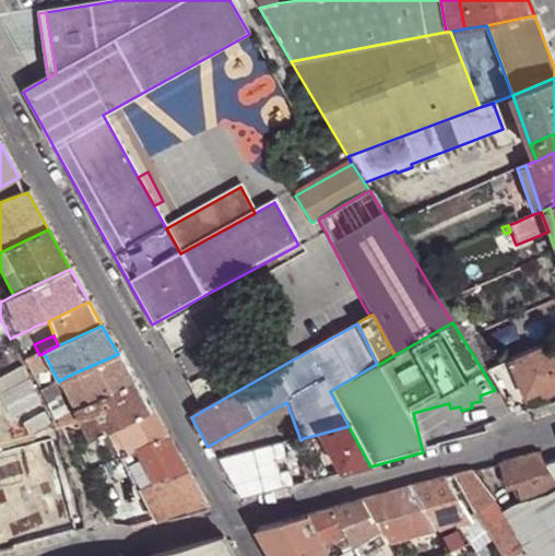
[(554,392),(554,361),(548,345),(507,363),(522,400),(545,392),(548,395),(554,392)]
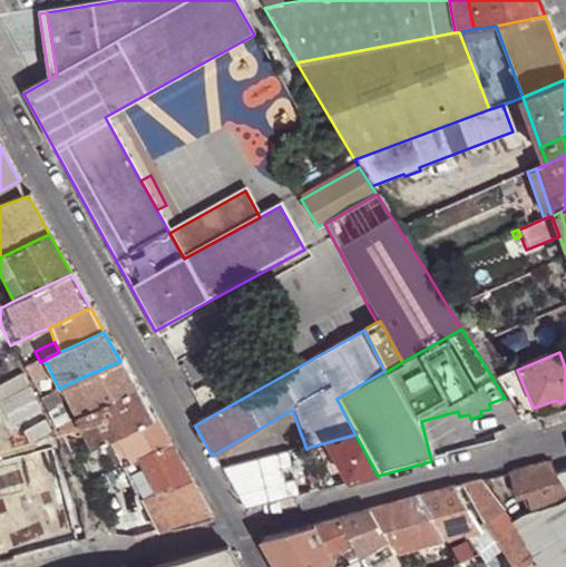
[(93,411),(136,390),(120,361),(77,380),(93,411)]
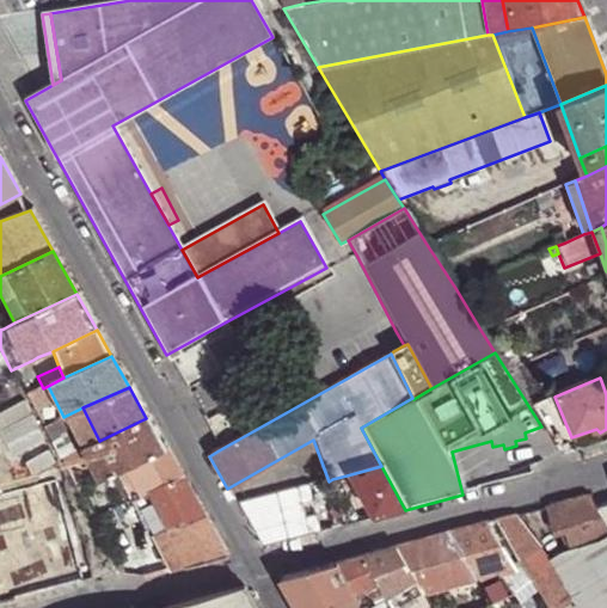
[(31,393),(24,397),(41,428),(47,425),(31,393)]
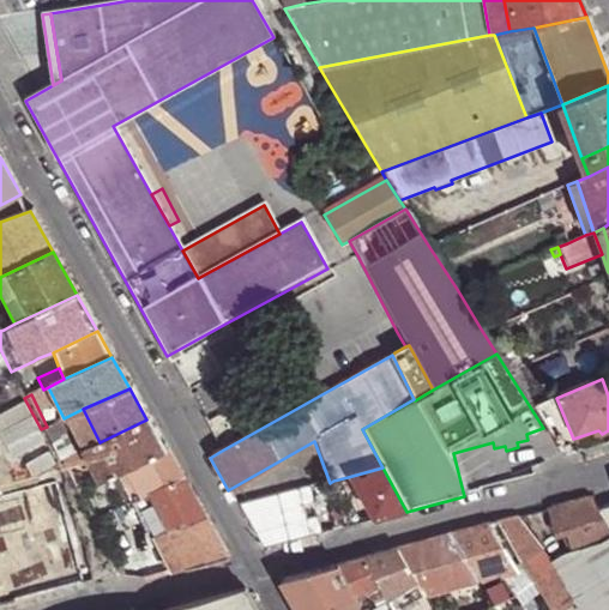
[(47,427),(41,429),(58,461),(65,459),(83,450),(100,442),(83,409),(64,418),(47,427)]
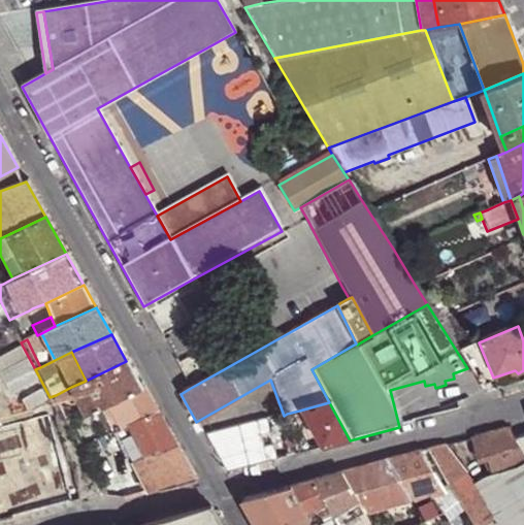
[(86,381),(71,387),(85,415),(104,405),(141,387),(126,361),(86,381)]
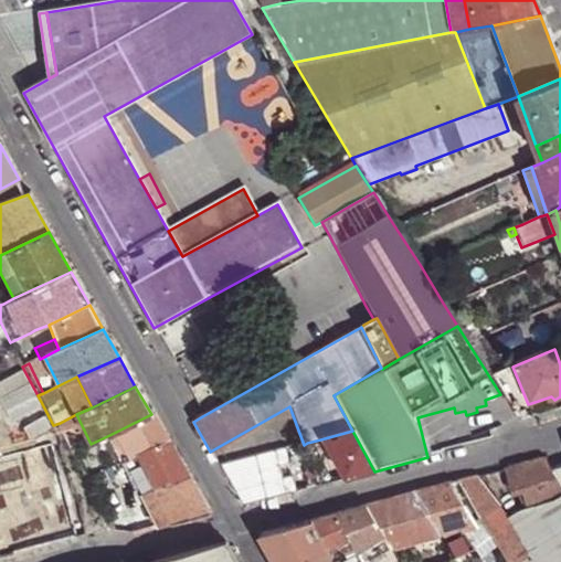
[(122,454),(125,460),(133,457),(167,443),(151,414),(112,434),(122,454)]
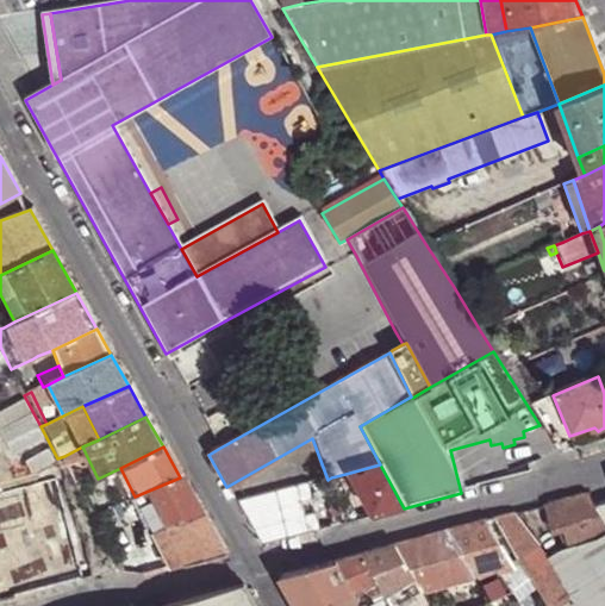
[(64,456),(57,458),(74,491),(80,487),(64,456)]
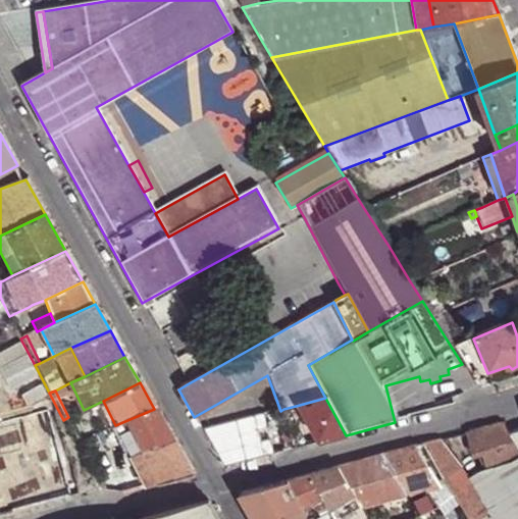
[(346,435),(325,398),(296,406),(316,443),(346,435)]
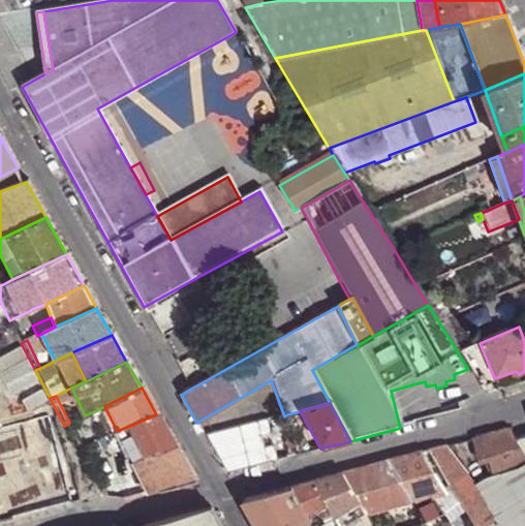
[(144,462),(175,446),(156,414),(124,428),(135,447),(143,460),(144,462)]
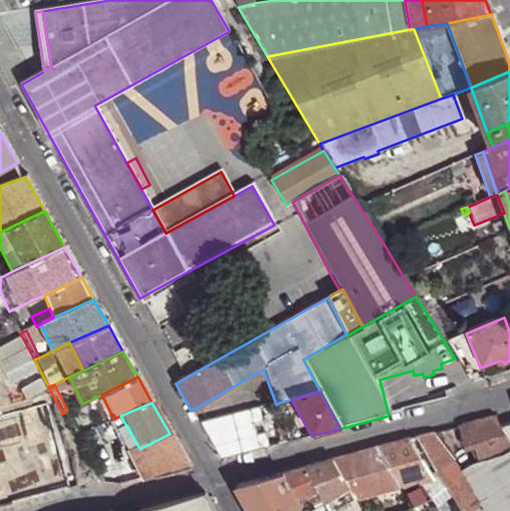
[(113,419),(106,422),(117,443),(132,435),(120,416),(113,419)]
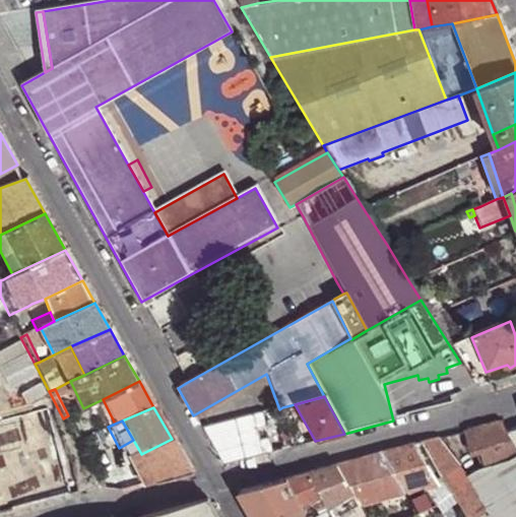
[(206,428),(206,440),(242,431),(237,421),(206,428)]
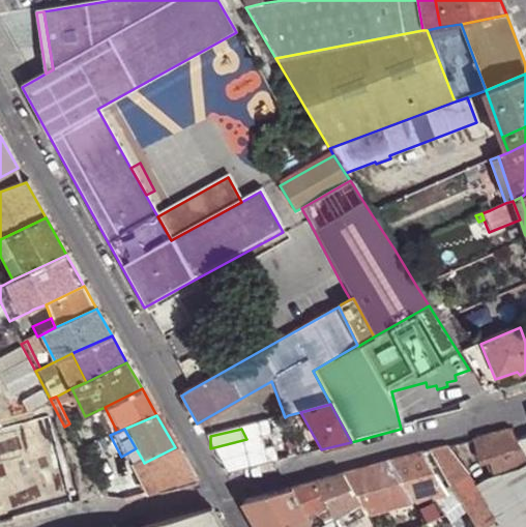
[(492,479),(525,466),(525,462),(513,441),(515,440),(507,432),(472,440),(477,464),(488,462),(492,479)]
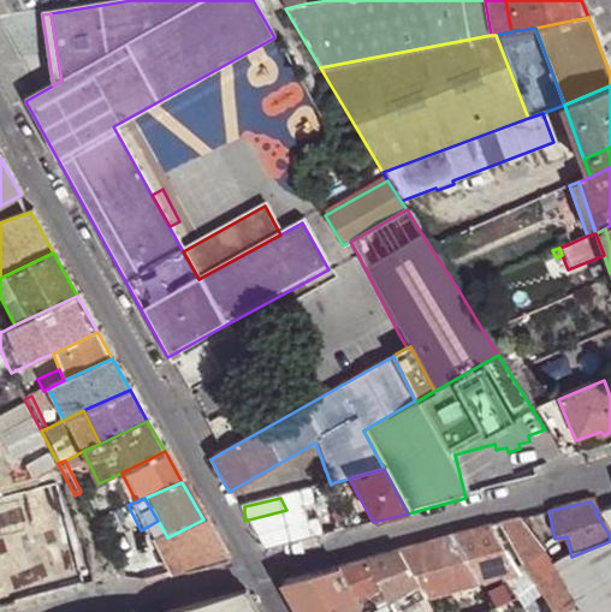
[(610,507),(598,511),(595,512),(610,536),(610,507)]
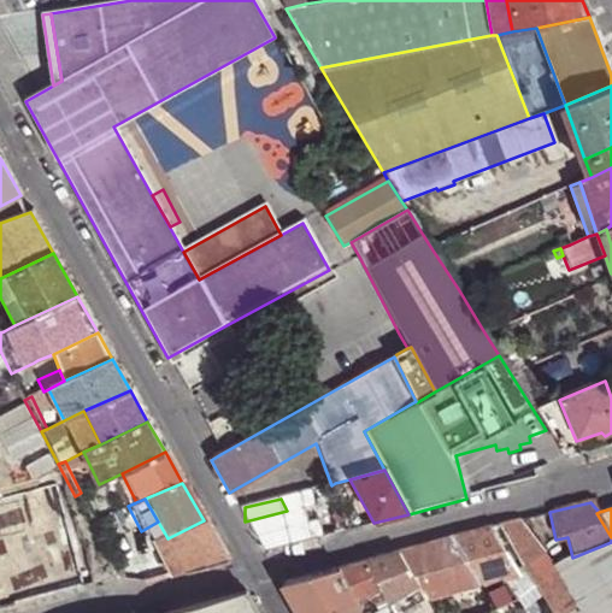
[(262,553),(288,546),(283,531),(293,529),(287,511),(245,522),(262,553)]
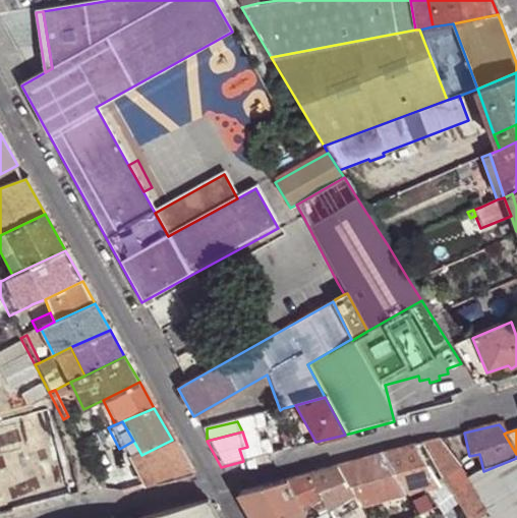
[(298,439),(301,447),(307,445),(302,437),(298,439)]
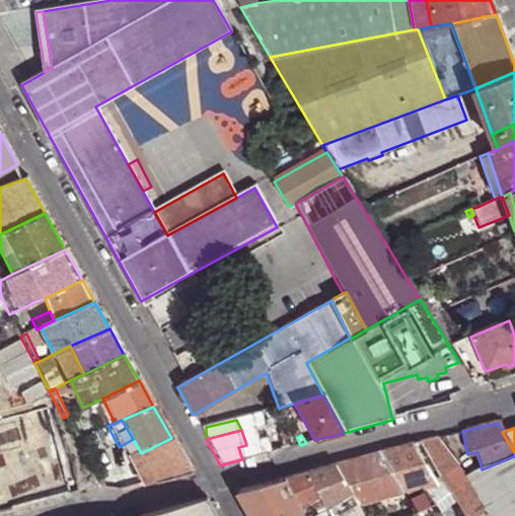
[(138,476),(143,487),(191,473),(171,438),(141,453),(140,451),(128,457),(138,476)]
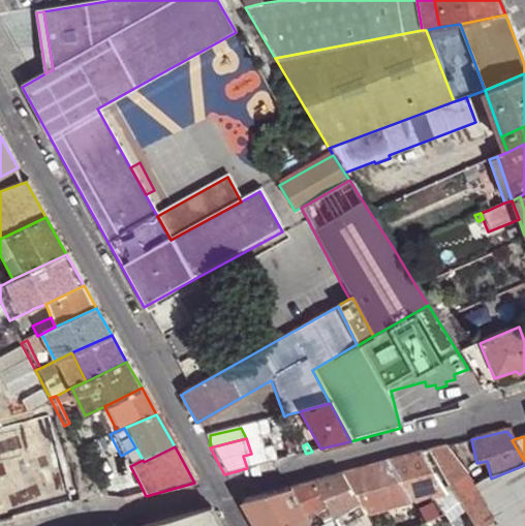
[(135,447),(121,456),(127,467),(130,466),(143,460),(135,447)]
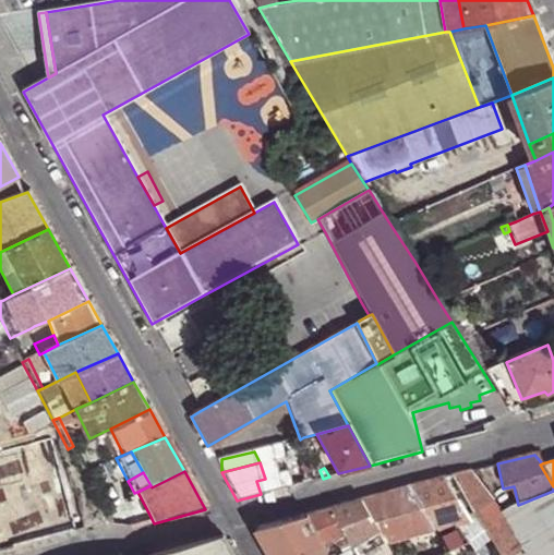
[(522,554),(496,514),(466,472),(448,477),(477,523),(479,528),(495,554),(522,554)]
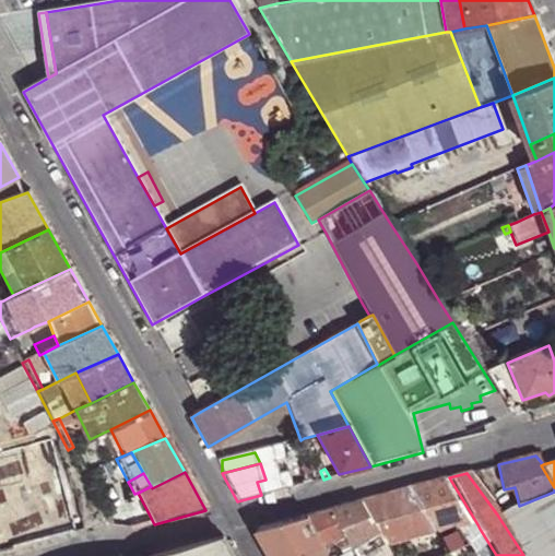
[(261,495),(270,493),(266,480),(257,482),(261,495)]
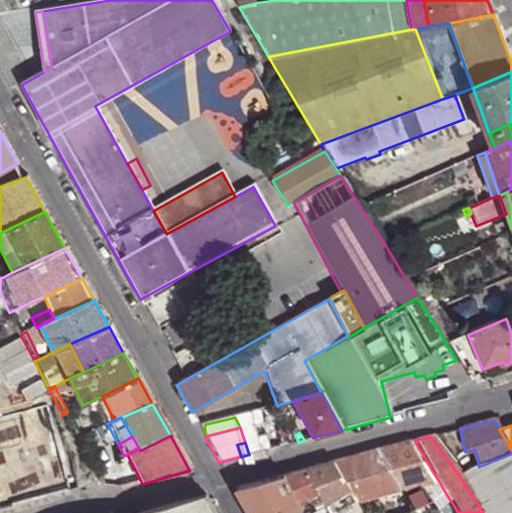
[(407,442),(374,452),(399,491),(424,485),(430,483),(407,442)]
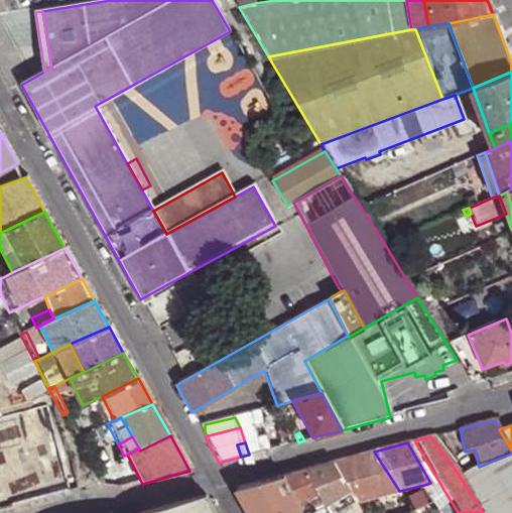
[(399,491),(374,452),(330,464),(356,504),(399,491)]
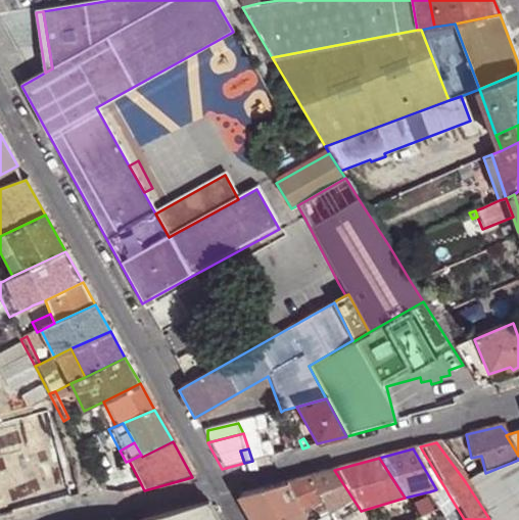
[(518,519),(518,460),(485,473),(465,481),(489,519),(518,519)]
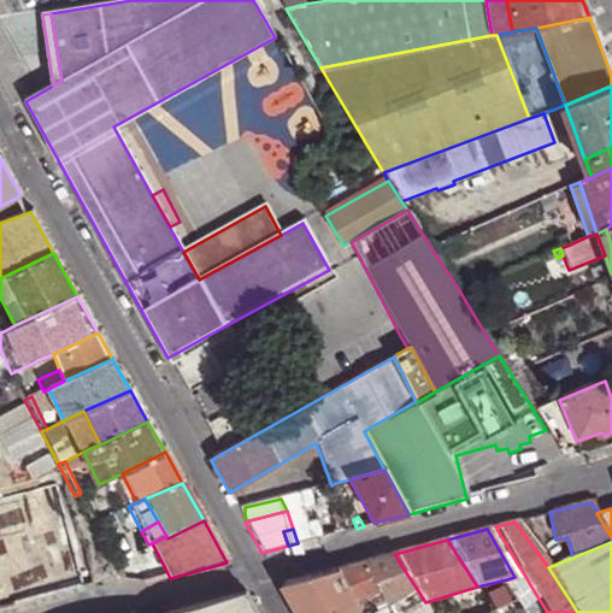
[(425,602),(394,554),(363,563),(337,569),(353,601),(358,599),(377,591),(383,603),(407,591),(419,612),(431,612),(425,602)]
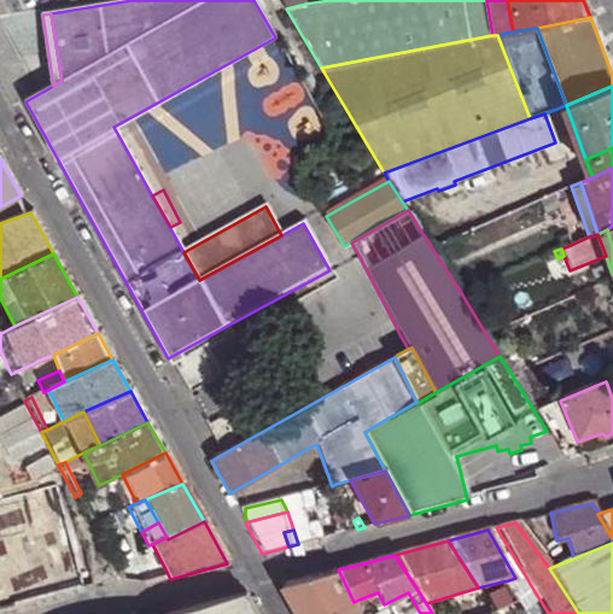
[(126,577),(117,579),(122,592),(170,579),(164,567),(126,577)]
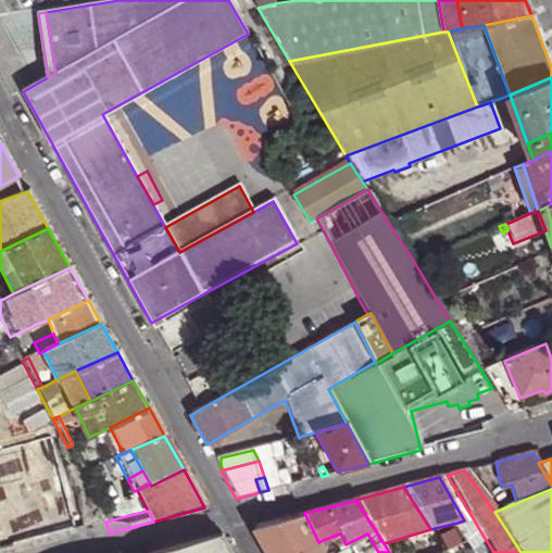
[(110,512),(103,515),(105,522),(113,519),(110,512)]
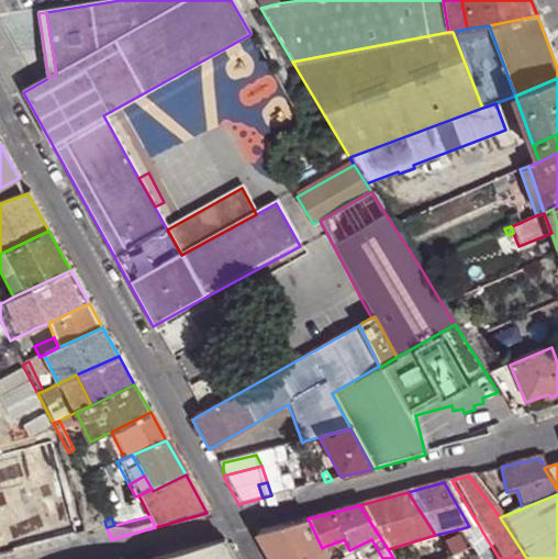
[(322,548),(308,518),(255,533),(269,558),(326,558),(322,548)]
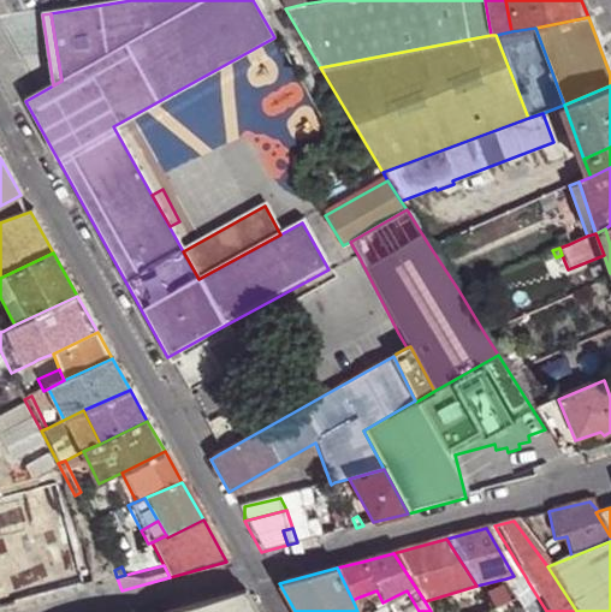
[(506,578),(476,586),(492,611),(518,602),(506,578)]
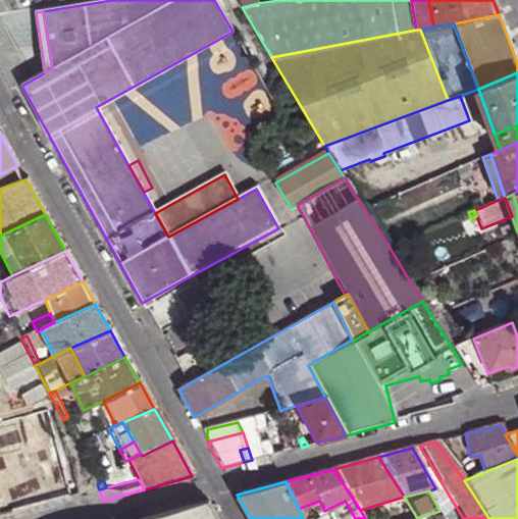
[(314,517),(324,511),(319,501),(303,507),(310,510),(314,517)]
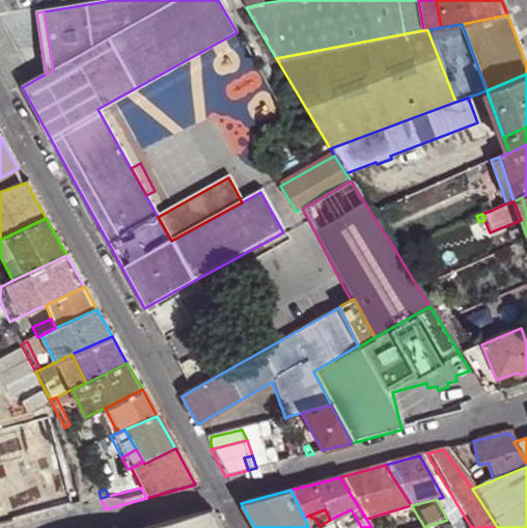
[(218,527),(210,511),(148,527),(218,527)]
